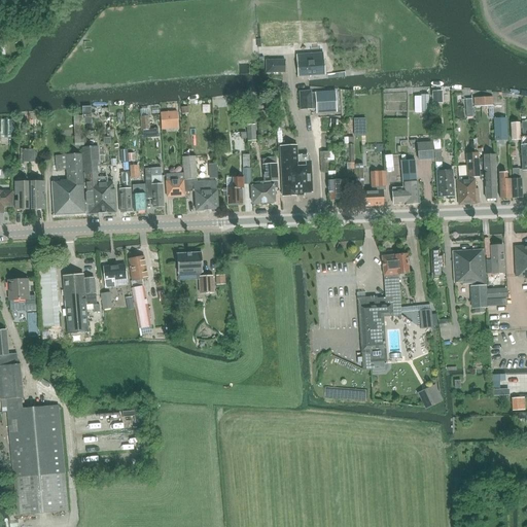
[(323,58),(297,60),(299,76),(324,74),(323,58)]
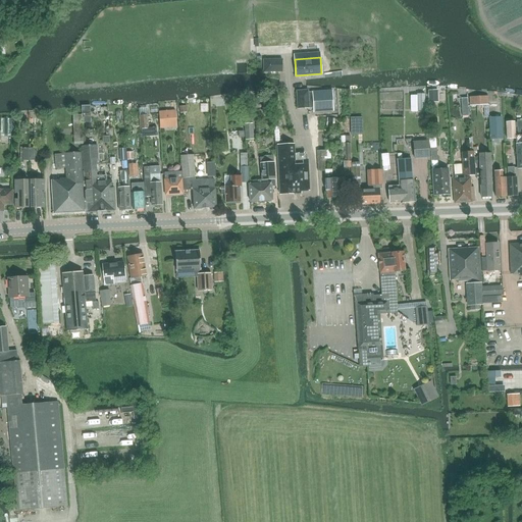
[(281,59),(263,60),(263,72),(282,71),(281,59)]
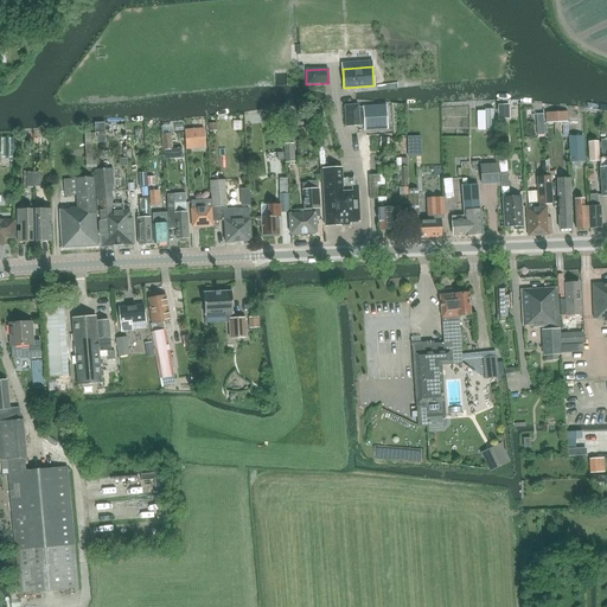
[(498,106),(498,120),(510,119),(509,104),(498,106)]
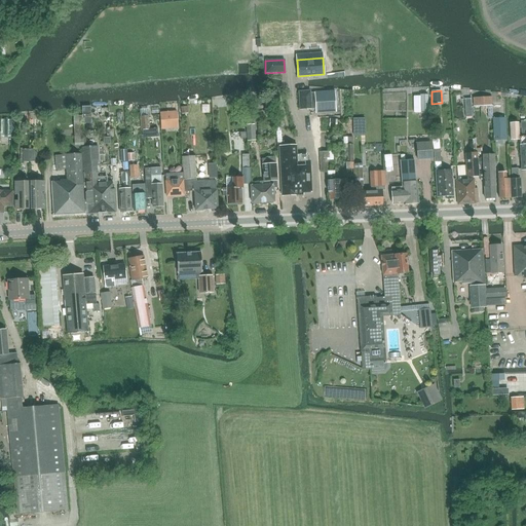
[(310,91),(299,91),(300,110),(311,109),(310,91)]
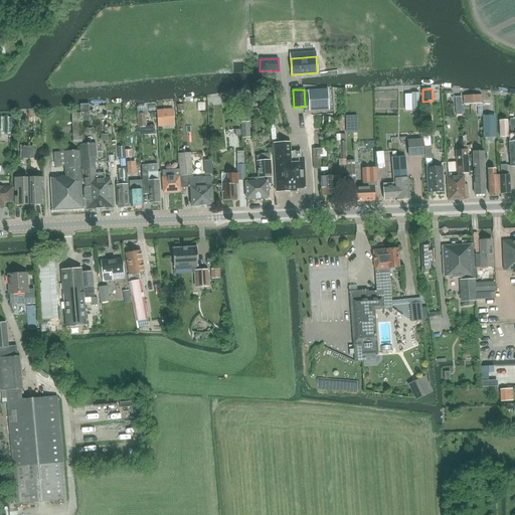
[(328,90),(308,91),(309,108),(329,107),(328,90)]
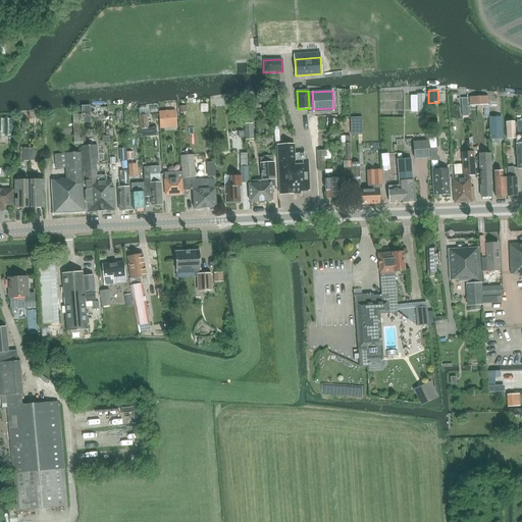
[(417,96),(410,96),(411,112),(417,112),(417,113),(425,112),(424,94),(416,95),(417,96)]
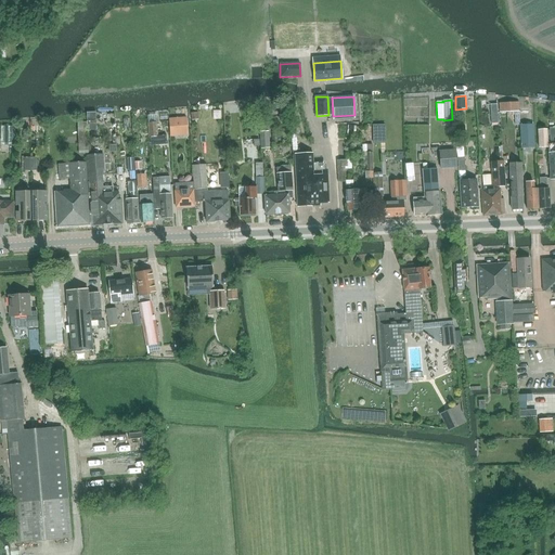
[(288,102),(279,102),(280,121),(289,120),(288,102)]
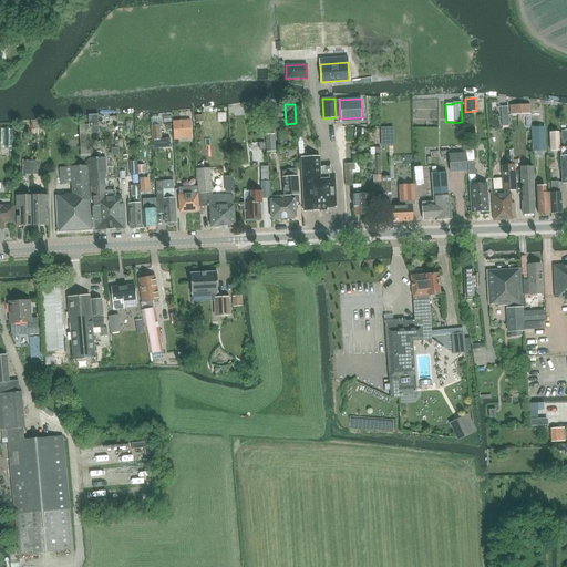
[(509,115),(531,114),(529,104),(509,105),(509,115)]
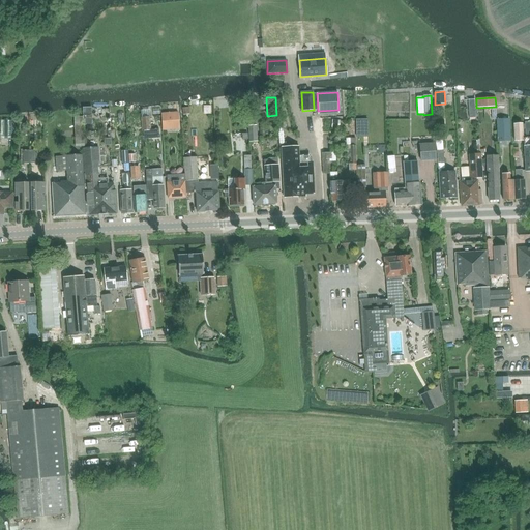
[(178,113),(162,114),(162,124),(179,123),(178,113)]
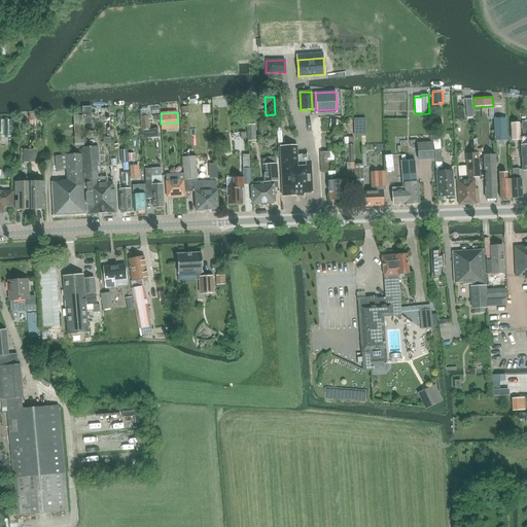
[(74,146),(83,145),(82,115),(73,116),(74,146)]
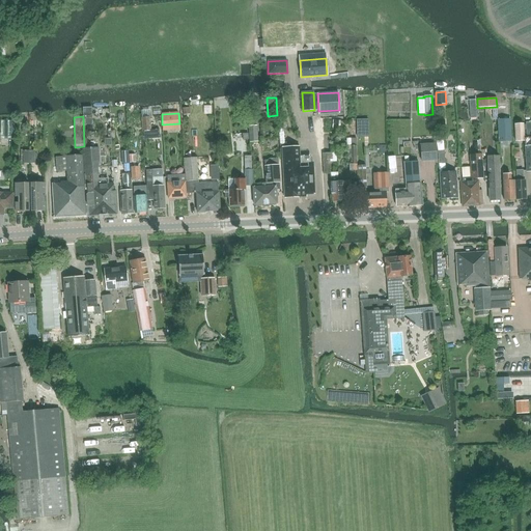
[(255,116),(248,117),(248,124),(248,127),(249,143),(257,142),(257,126),(256,126),(256,124),(255,116)]
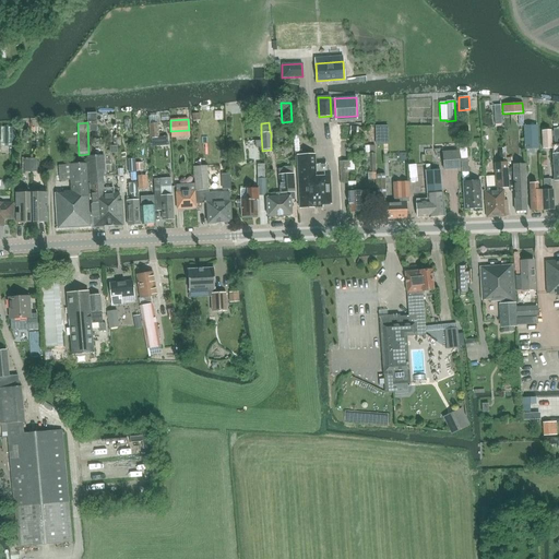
[(149,123),(150,133),(150,138),(149,138),(149,139),(158,138),(157,123),(149,123)]
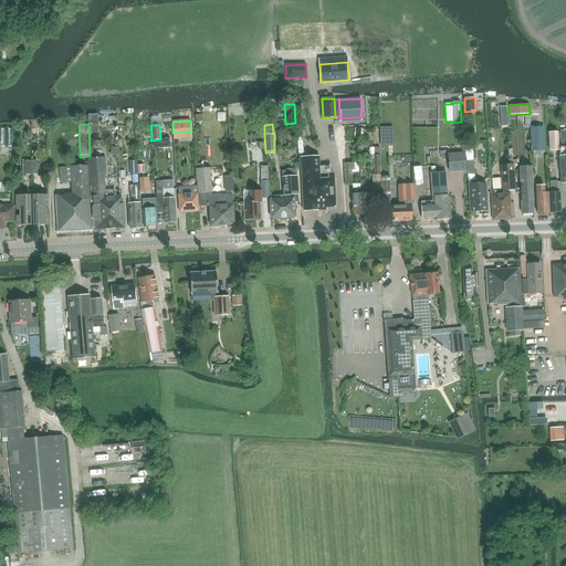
[(0,148),(14,149),(14,133),(14,128),(0,127),(0,148)]
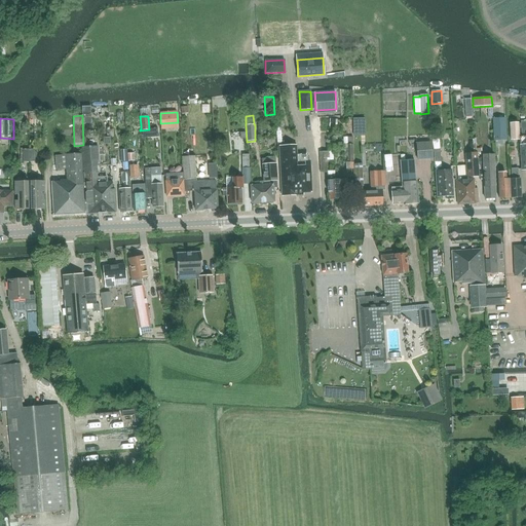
[(493,141),(506,141),(505,118),(492,118),(493,141)]
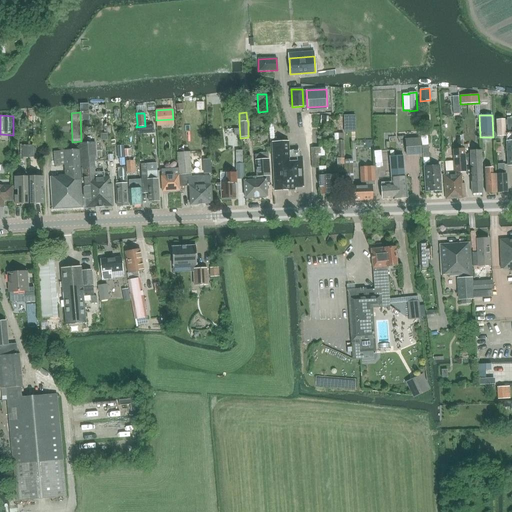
[(497,137),(505,136),(504,120),(496,120),(497,137)]
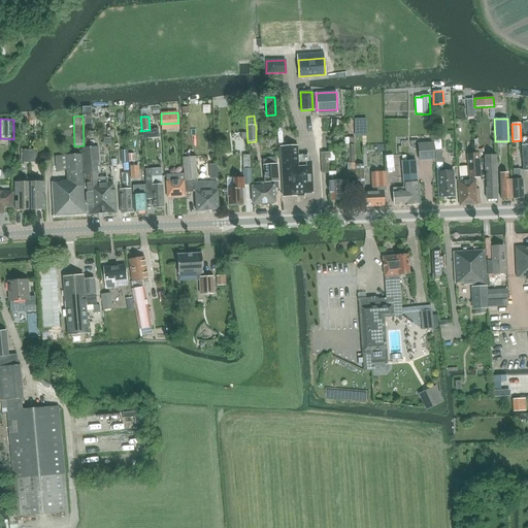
[(245,127),(234,126),(234,144),(245,144),(245,127)]
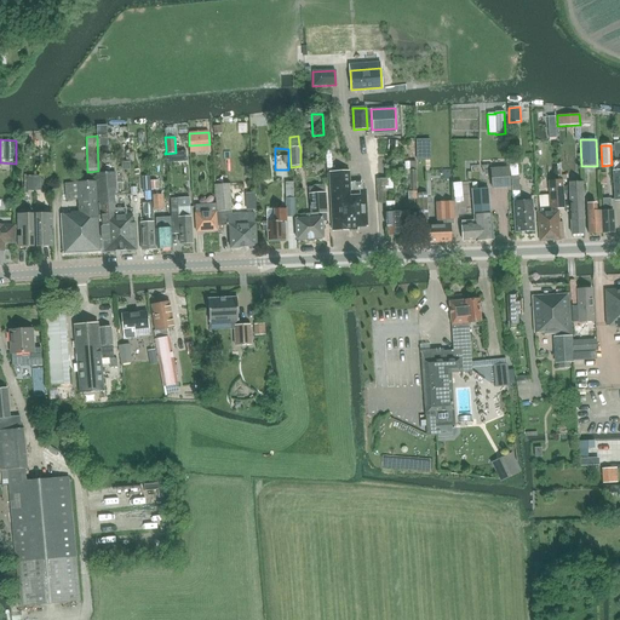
[(492,188),(509,188),(507,167),(491,168),(492,188)]
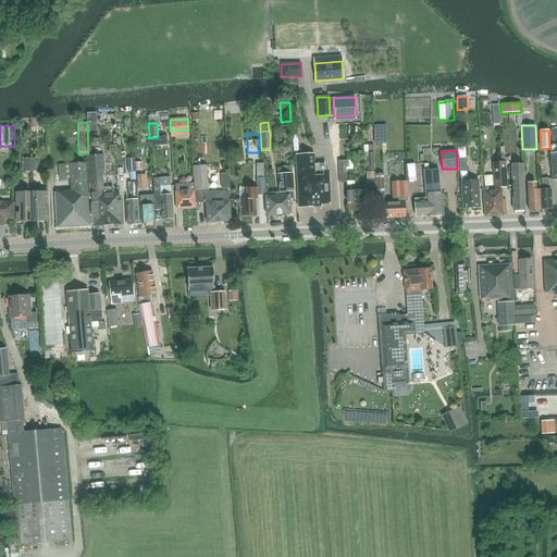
[(87,184),(89,184),(91,226),(123,224),(122,200),(119,200),(119,192),(113,193),(113,187),(103,188),(103,183),(102,176),(104,176),(103,155),(86,157),(87,163),(86,163),(87,184)]
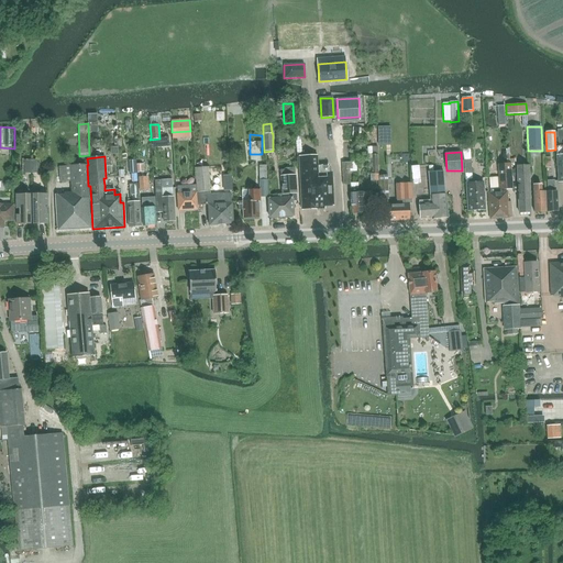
[(301,210),(324,208),(324,206),(333,206),(332,173),(318,174),(317,156),(299,156),(301,210)]
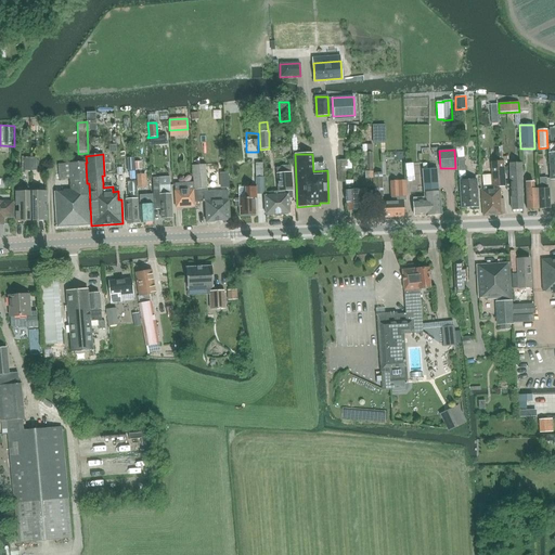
[(464,156),(457,157),(460,180),(460,181),(462,208),(478,207),(477,190),(481,190),(480,176),(472,176),(472,180),(465,180),(464,156)]
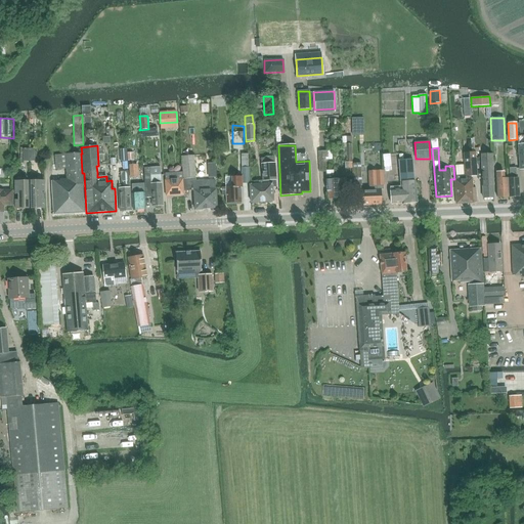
[(455,179),(454,179),(455,204),(476,203),(475,187),(473,188),(472,180),(471,178),(467,179),(467,175),(477,175),(475,153),(464,153),(465,165),(454,166),(455,179)]
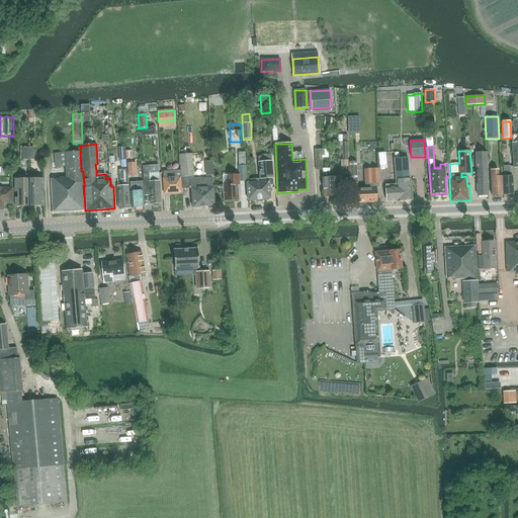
[(84,210),(81,171),(80,152),(54,153),(55,167),(65,167),(65,176),(59,176),(59,178),(52,179),(54,212),(84,210)]
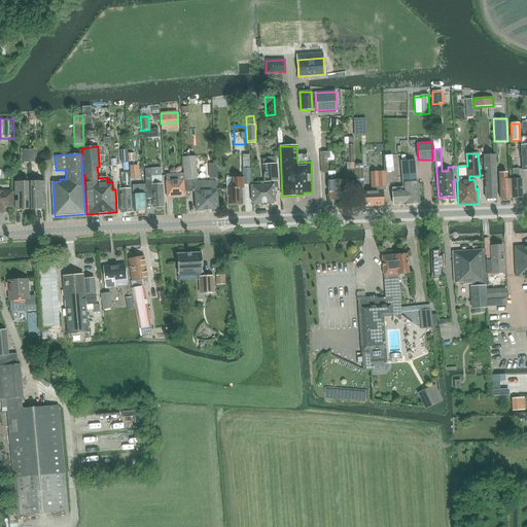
[(486,199),(496,199),(495,154),(485,154),(486,181),(485,181),(486,199)]
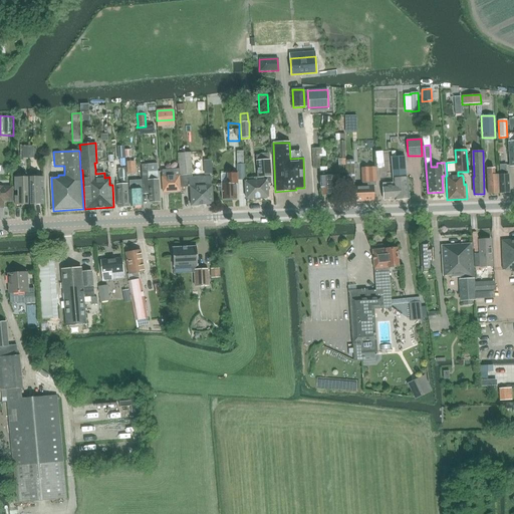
[(178,153),(179,170),(179,176),(181,188),(190,187),(191,206),(213,204),(212,186),(211,185),(211,177),(192,178),(191,159),(201,158),(201,153),(191,154),(190,152),(178,153)]
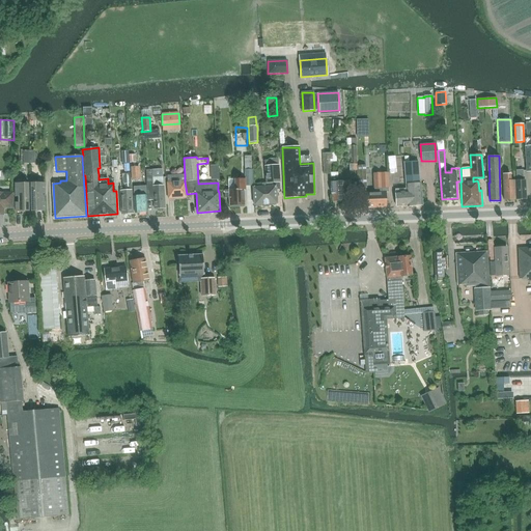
[(407,188),(395,189),(396,205),(408,204),(408,206),(422,205),(420,183),(419,183),(418,161),(404,162),(407,188)]
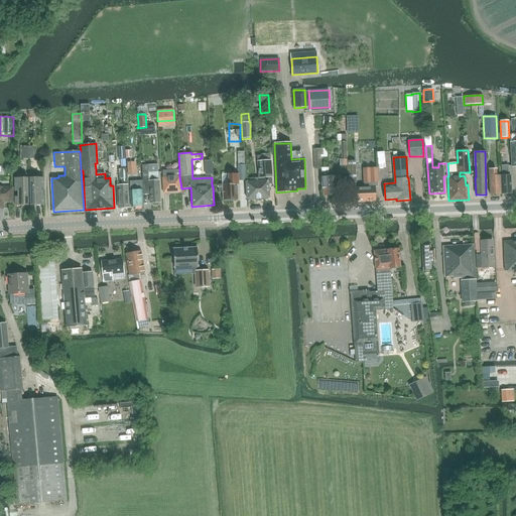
[(349,182),(357,182),(356,160),(348,160),(349,182)]
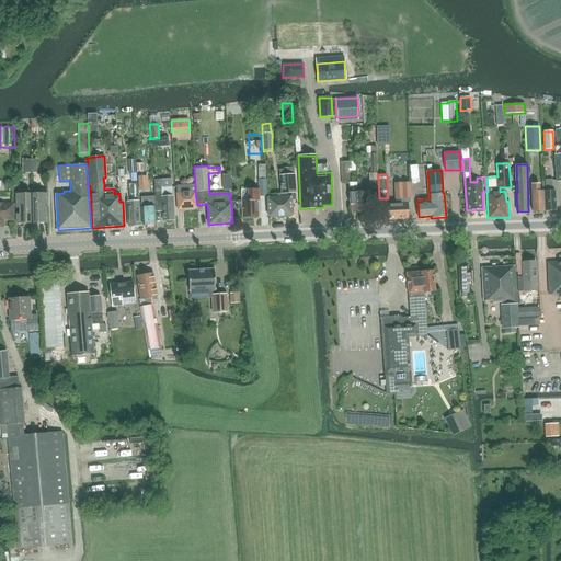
[(277,197),(267,198),(268,217),(293,216),(292,201),(296,201),(295,175),(279,176),(281,195),(277,195),(277,197)]
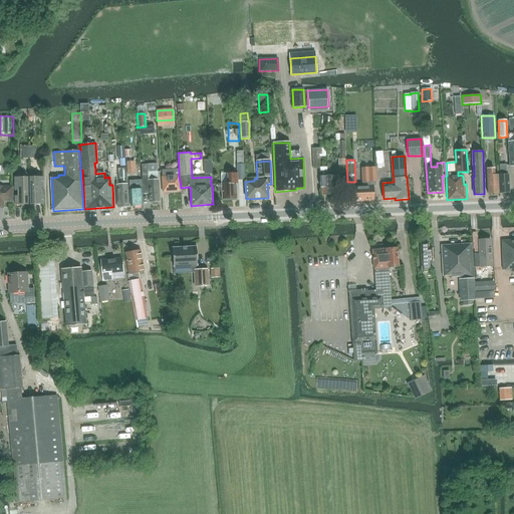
[(147,165),(141,165),(142,181),(143,194),(149,193),(150,202),(160,201),(158,180),(157,164),(147,165)]
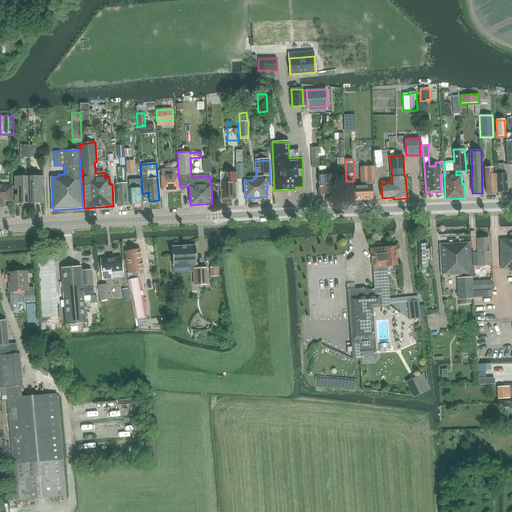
[(227,183),(216,184),(216,191),(221,191),(222,200),(230,200),(230,197),(236,197),(235,183),(237,182),(237,180),(244,179),(243,177),(244,177),(243,168),(243,163),(235,164),(236,172),(225,173),(225,176),(226,176),(227,183)]
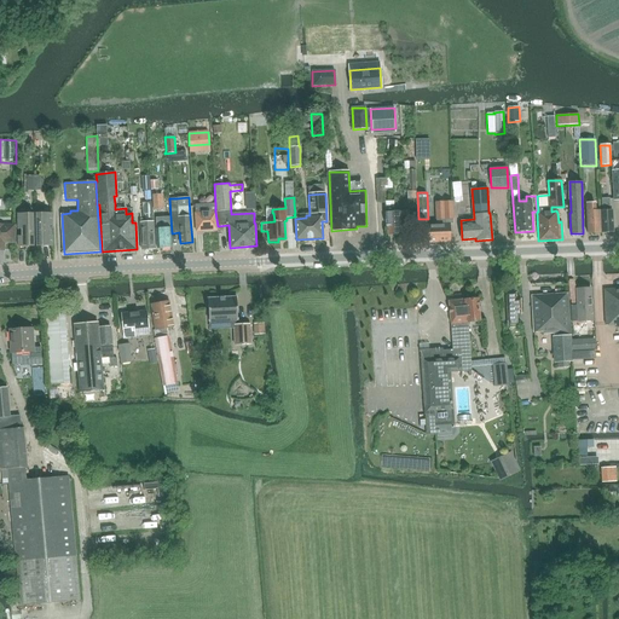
[(602,212),(600,212),(601,232),(613,232),(612,210),(609,210),(609,198),(601,198),(602,212)]
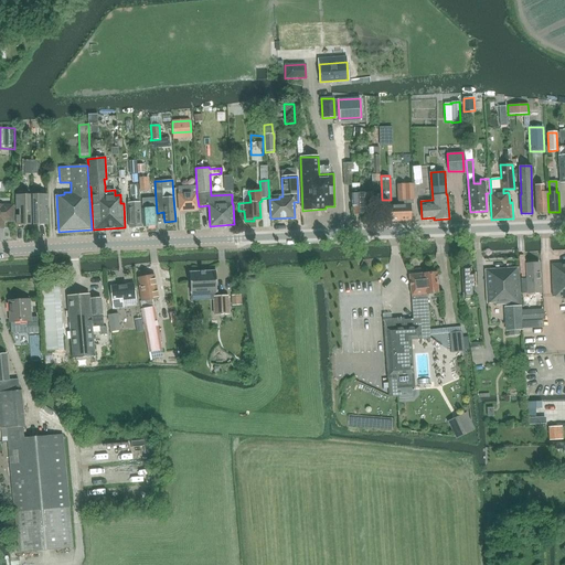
[(398,204),(390,204),(390,221),(412,221),(411,204),(412,204),(412,184),(397,184),(398,204)]
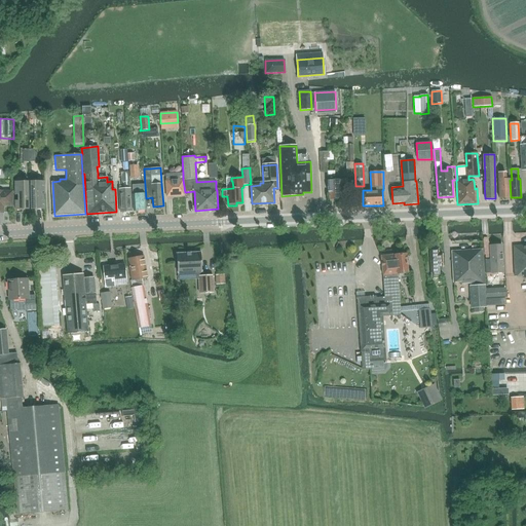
[(120,212),(132,212),(128,173),(121,173),(122,188),(119,189),(120,212)]
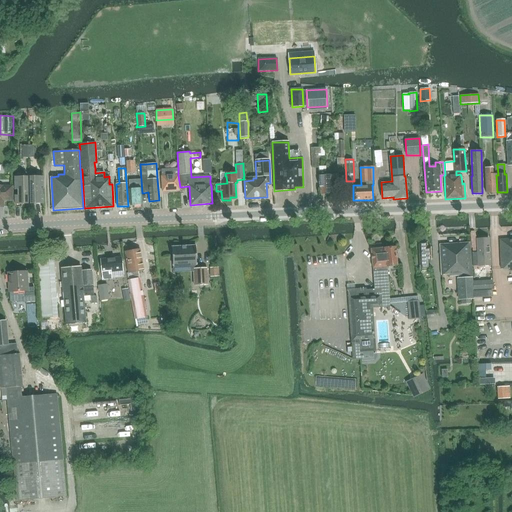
[(497,192),(496,175),(496,174),(492,174),(492,168),(485,168),(486,193),(497,192)]
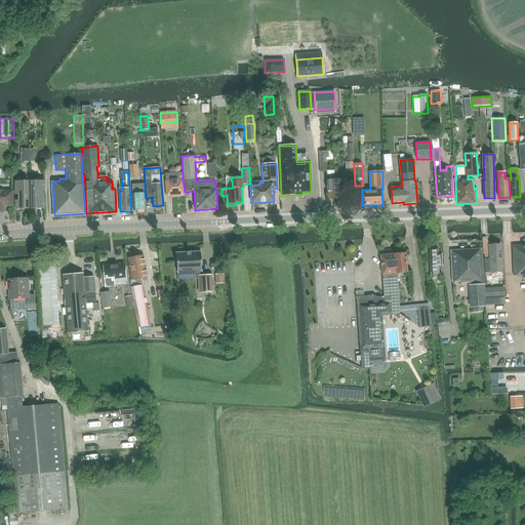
[(183,179),(183,173),(175,173),(165,174),(166,196),(185,195),(185,192),(183,179)]
